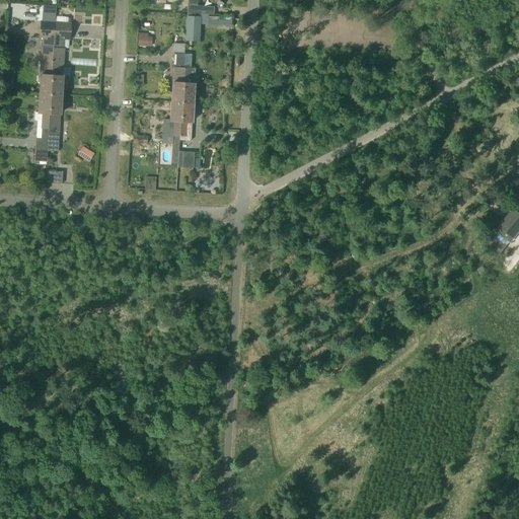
[(188,0),(188,4),(187,12),(197,13),(197,0),(188,0)]
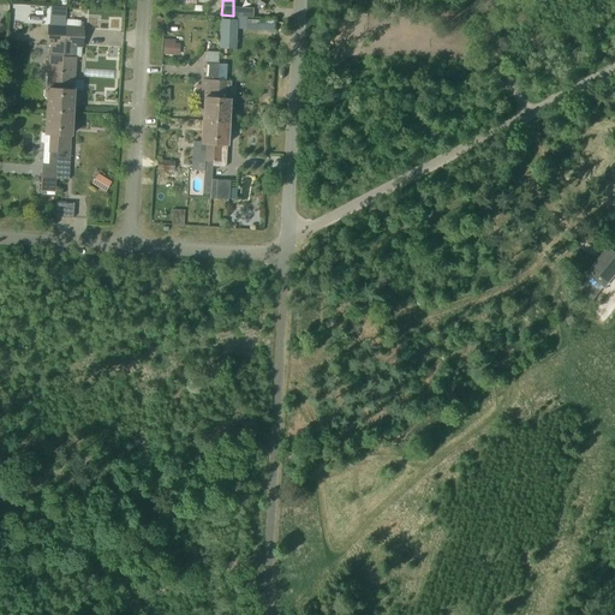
[(236,21),(221,19),(220,47),(234,48),(236,21)]
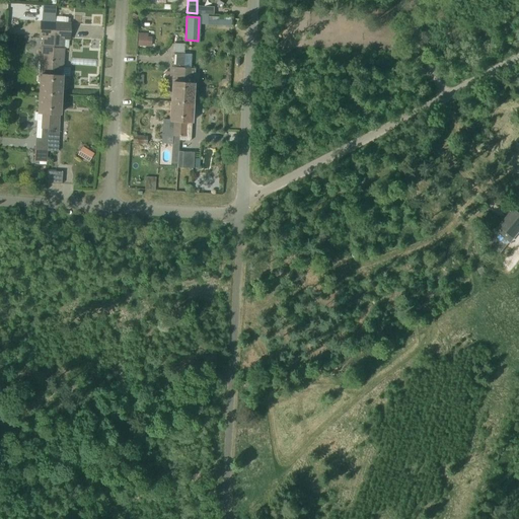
[(42,47),(39,93),(50,94),(54,22),(41,21),(39,38),(43,38),(43,47),(42,47)]
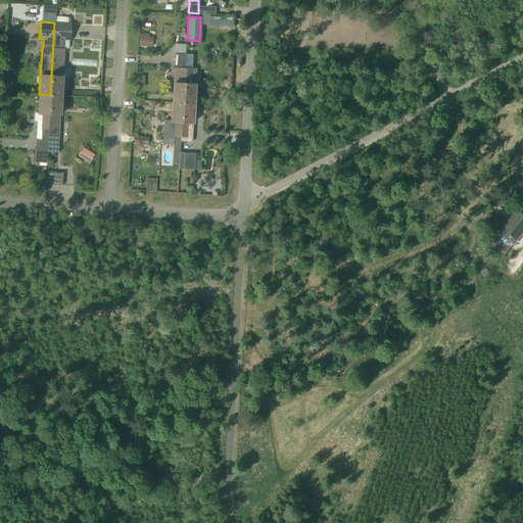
[(50,95),(61,96),(62,77),(64,49),(63,48),(63,39),(69,40),(70,24),(55,22),(54,22),(50,95)]
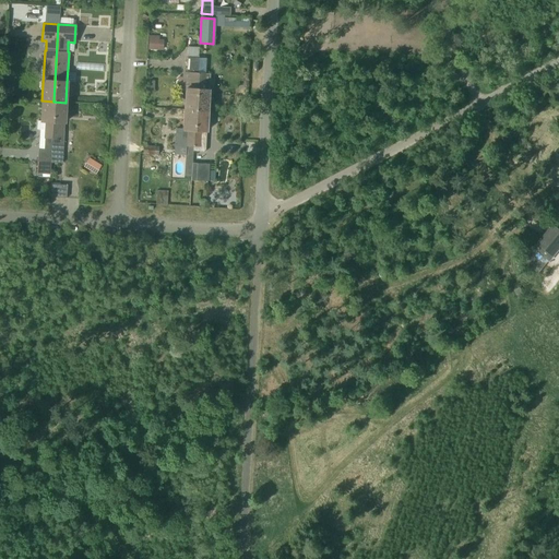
[(162,49),(162,34),(147,35),(147,50),(162,49)]
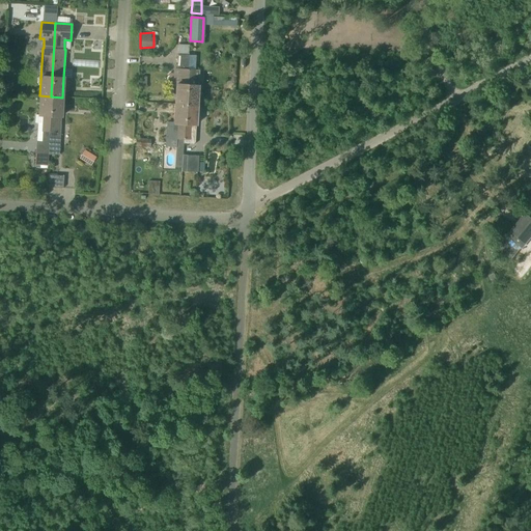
[(188,70),(189,55),(177,54),(176,70),(180,70),(180,84),(175,84),(174,104),(186,104),(188,70)]
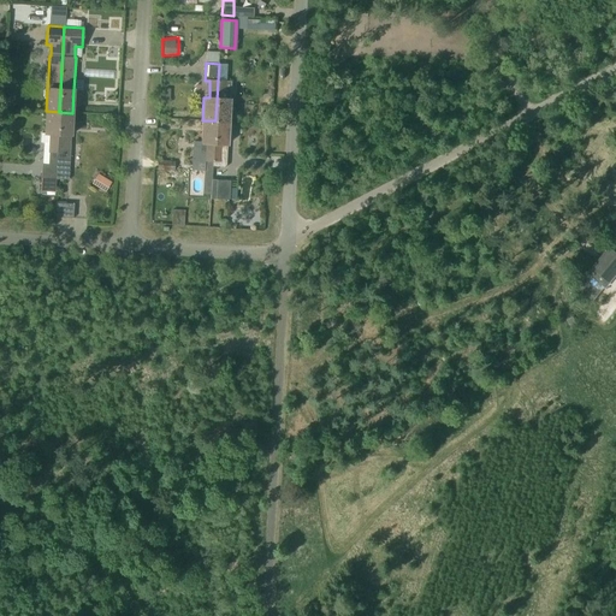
[(215,120),(229,122),(231,84),(226,84),(226,81),(218,81),(215,120)]
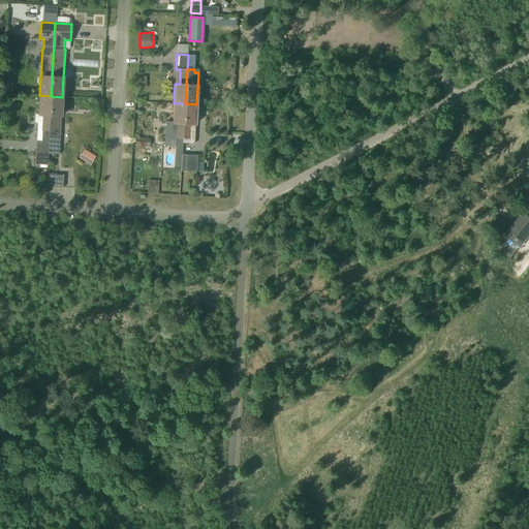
[(48,164),(48,154),(51,96),(39,95),(38,115),(42,115),(41,142),(36,141),(35,153),(35,164),(48,164)]
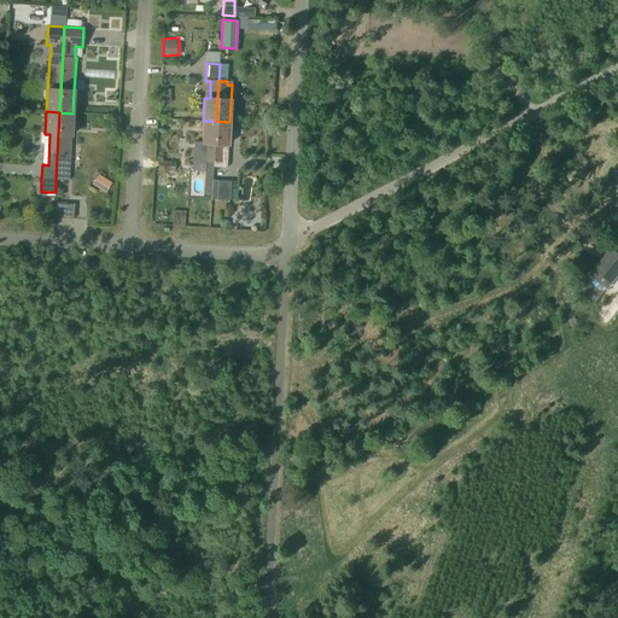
[(56,180),(69,180),(70,157),(71,135),(73,114),(59,112),(56,180)]
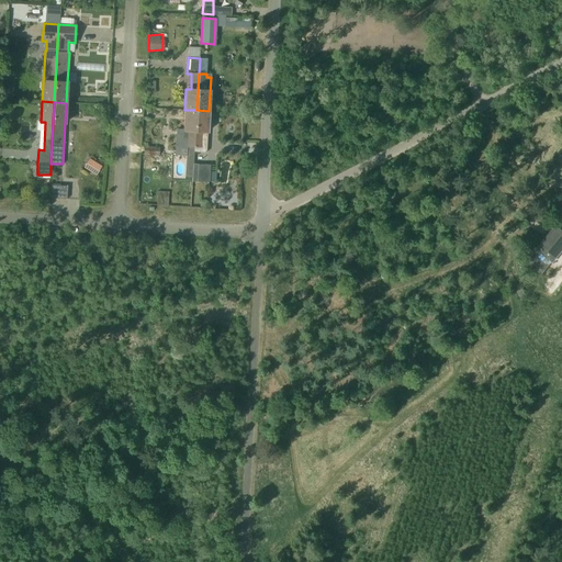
[(184,110),(182,139),(188,139),(187,147),(187,154),(186,177),(192,177),(193,164),(194,152),(197,110),(184,110)]
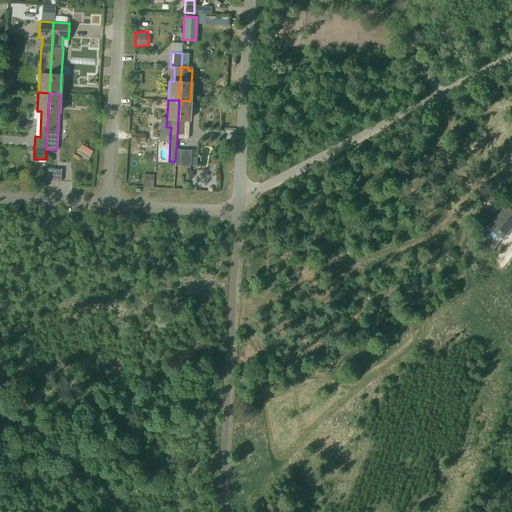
[(179,100),(177,138),(188,139),(190,101),(179,100)]
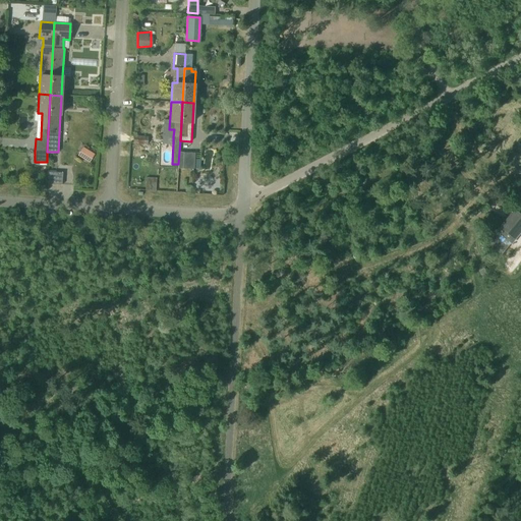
[(76,156),(90,162),(95,153),(81,147),(76,156)]
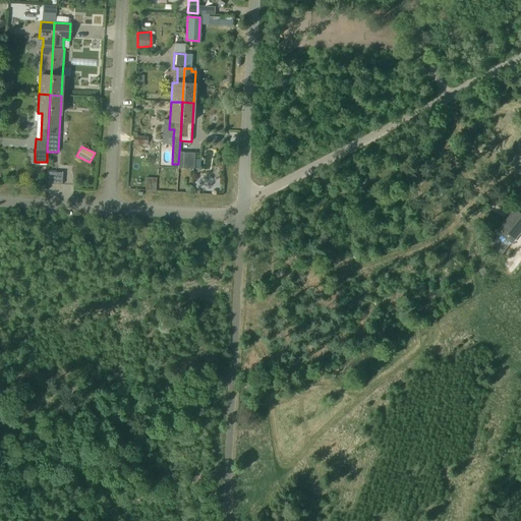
[(179,152),(178,164),(178,169),(193,169),(194,153),(179,152)]
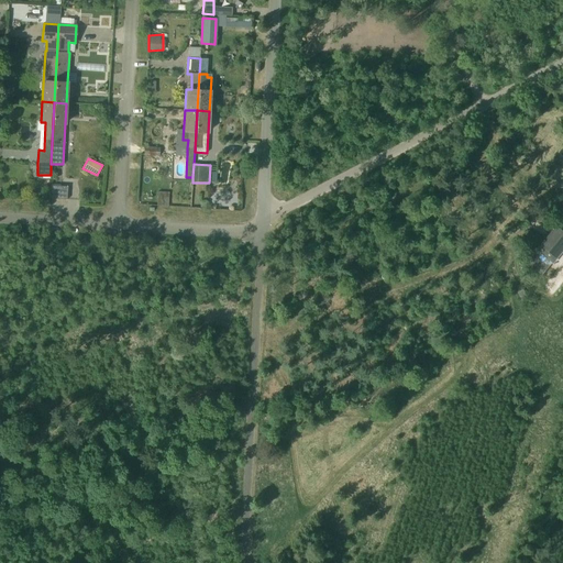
[(67,186),(50,185),(48,198),(66,199),(67,186)]
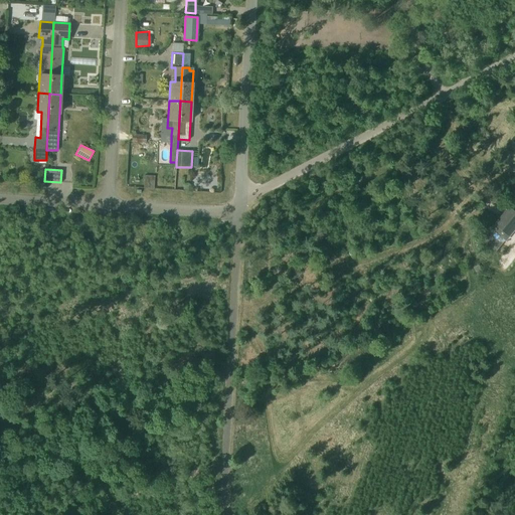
[(144,188),(154,188),(154,176),(144,176),(144,188)]
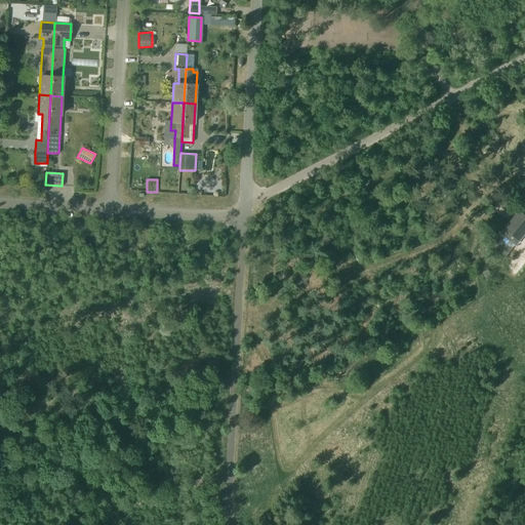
[(524,213),(520,209),(503,229),(520,241),(524,235),(524,213)]
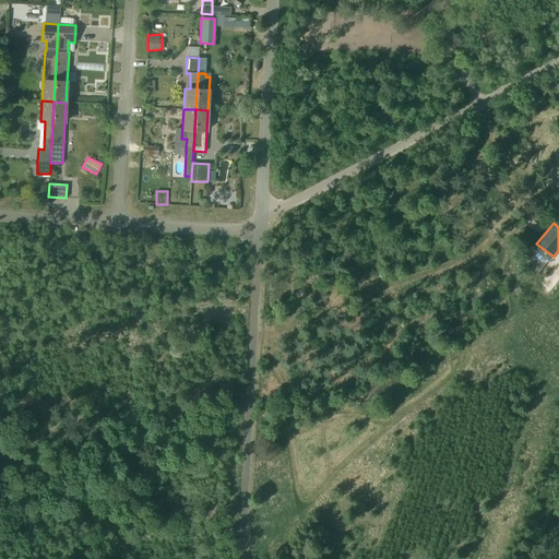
[(531,251),(523,261),(539,273),(546,264),(531,251)]
